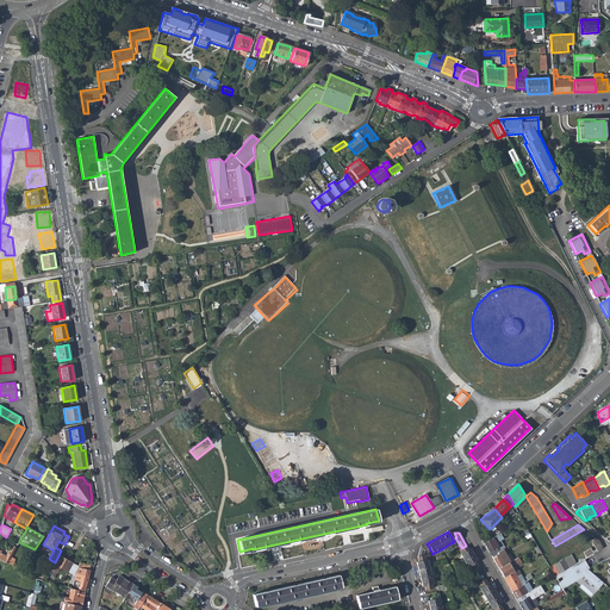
[(484,543),(491,555),(503,549),(505,548),(500,541),(504,539),(500,534),(492,539),(484,543)]
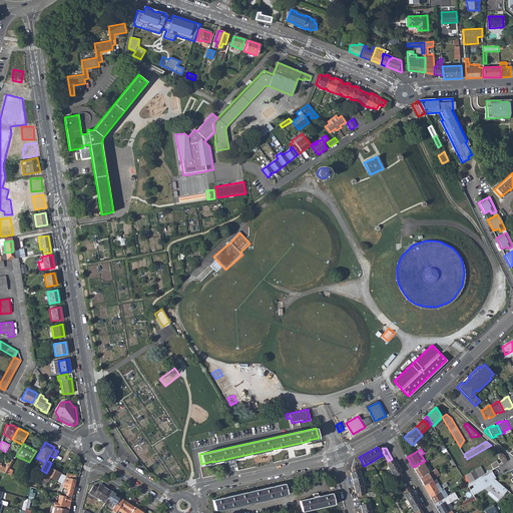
[(490,464),(493,469),(506,461),(503,455),(500,452),(497,454),(501,462),(498,464),(496,461),(490,464)]
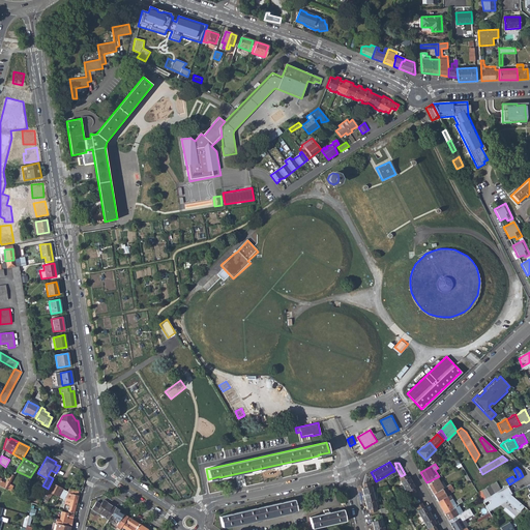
[(12,470),(6,481),(7,482),(6,484),(1,481),(1,479),(0,478),(0,489),(5,493),(16,472),(12,470)]
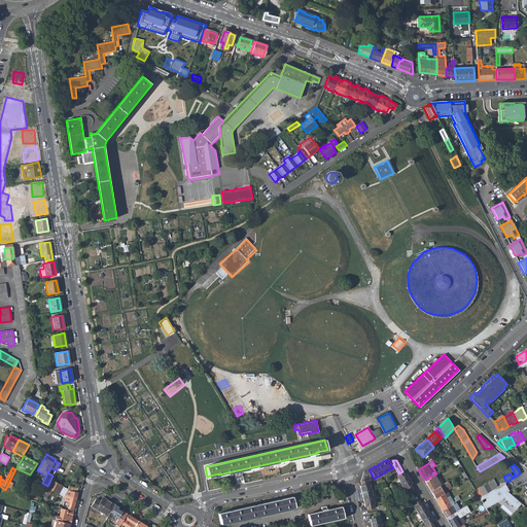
[(366,476),(371,472),(369,469),(363,472),(361,482),(365,480),(366,476)]
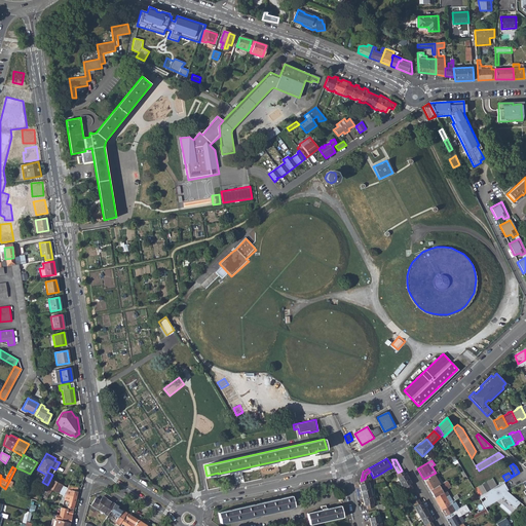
[(397,478),(400,483),(408,478),(405,474),(404,475),(402,471),(398,473),(396,474),(398,478),(397,478)]
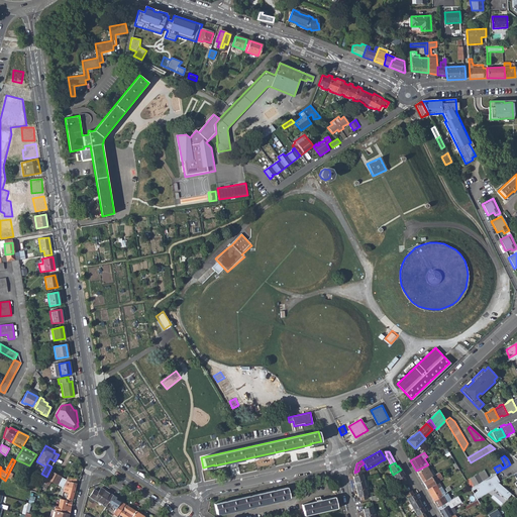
[(416,471),(422,482),(430,478),(432,476),(426,466),(416,471)]
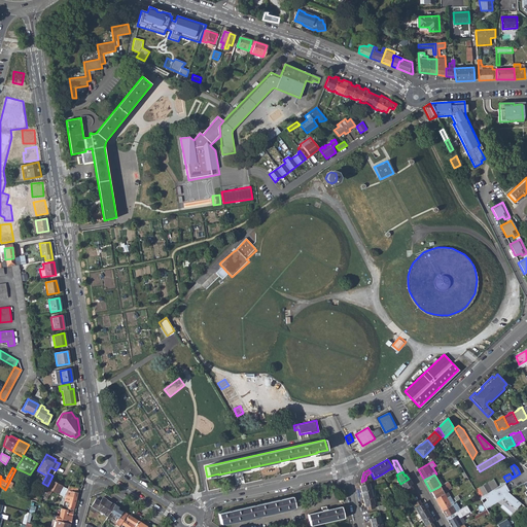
[(400,484),(407,492),(413,489),(411,485),(412,484),(409,479),(400,484)]
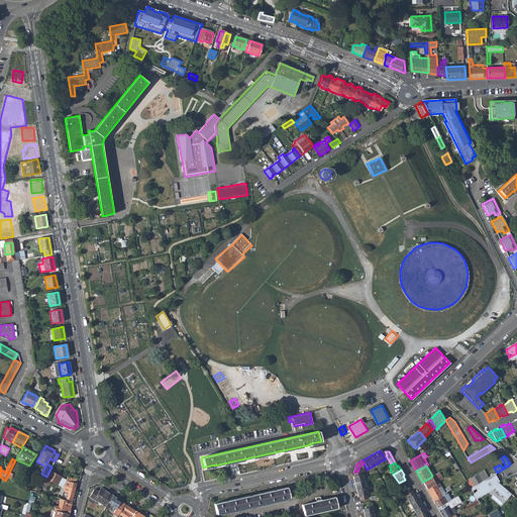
[(41,487),(46,489),(50,481),(57,484),(61,477),(49,471),(46,477),(41,487)]
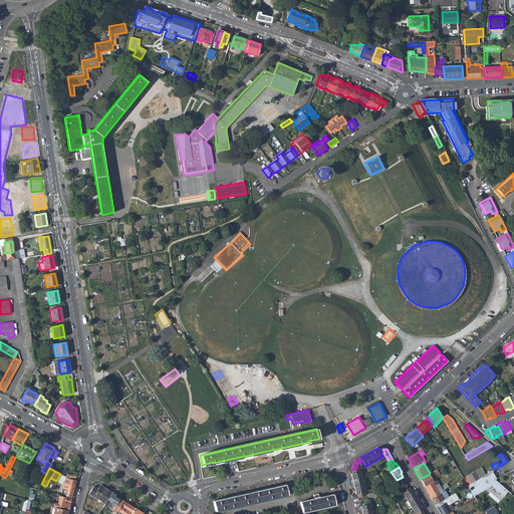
[(351,474),(352,479),(361,477),(359,471),(359,472),(358,468),(356,468),(352,470),(353,473),(351,474)]
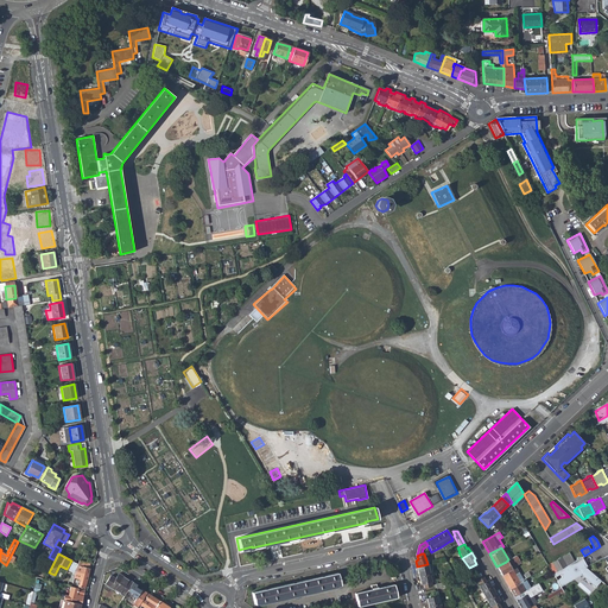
[(501,574),(511,569),(514,567),(520,564),(515,556),(508,559),(506,562),(496,567),(501,574)]
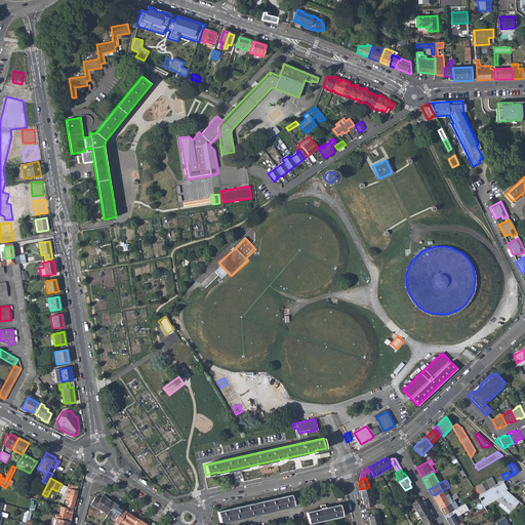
[(485,506),(501,497),(514,508),(519,501),(505,489),(506,488),(502,481),(477,495),(479,498),(483,496),(485,498),(482,500),(485,506)]
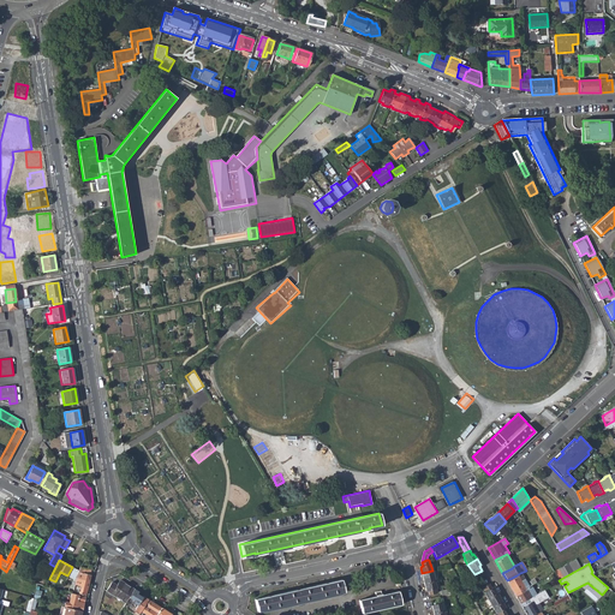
[(78,592),(87,595),(90,575),(84,573),(85,569),(81,568),(73,579),(76,579),(75,584),(81,586),(78,592)]
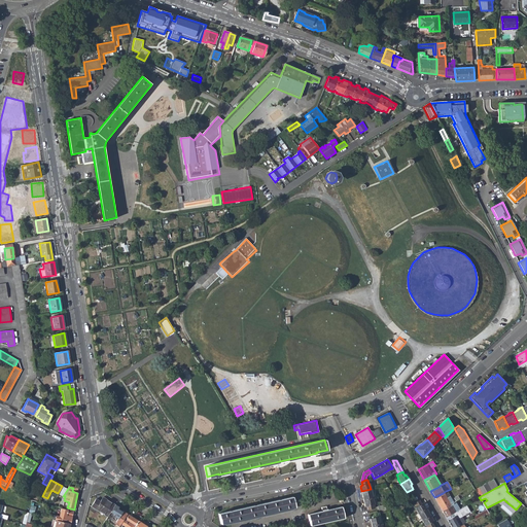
[(361,491),(363,500),(373,498),(371,489),(361,491)]
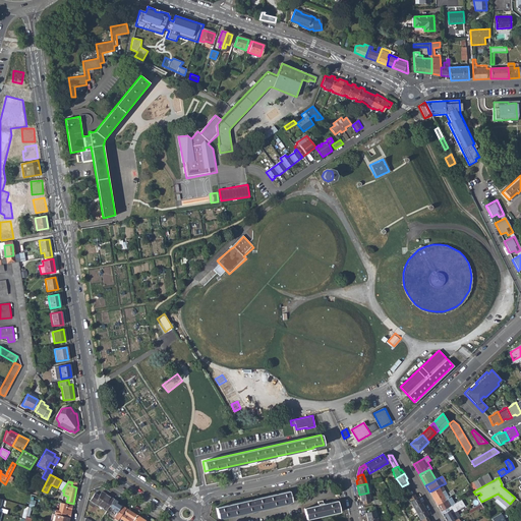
[(429,491),(437,504),(445,499),(444,498),(439,489),(443,487),(441,485),(438,487),(429,491)]
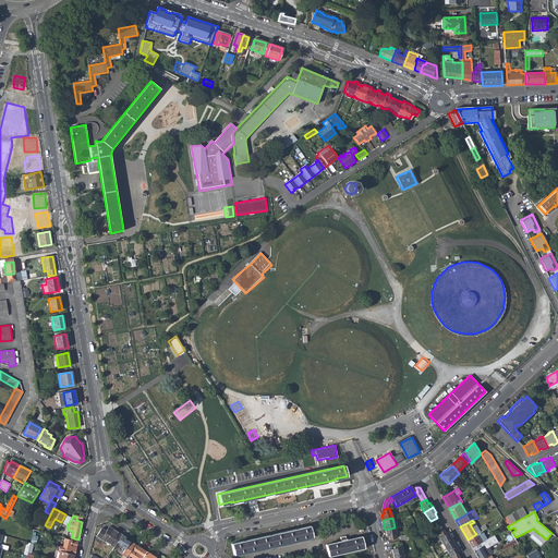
[(231,544),(233,555),(246,552),(246,553),(256,550),(256,549),(268,546),(268,548),(278,545),(278,544),(291,542),(291,543),(301,541),(300,540),(313,536),(311,525),(231,544)]
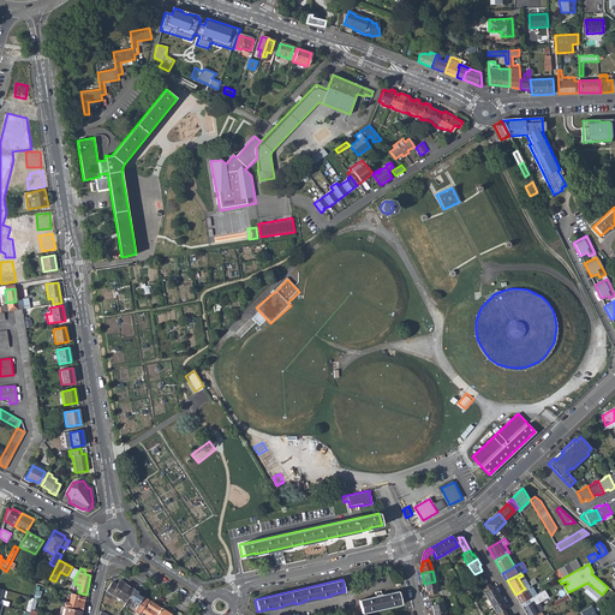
[(107,591),(125,603),(135,589),(120,580),(118,585),(113,583),(107,591)]
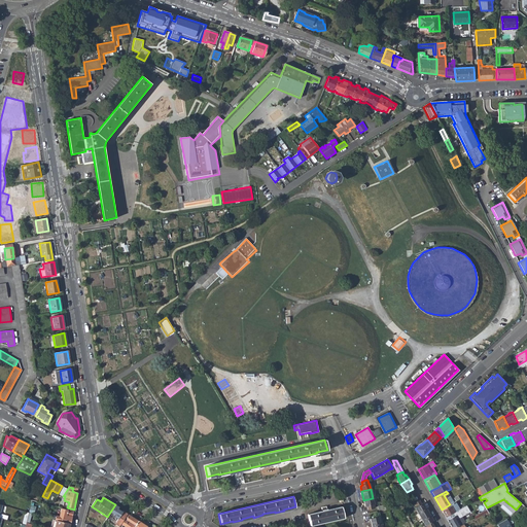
[(367,505),(369,510),(375,507),(374,503),(375,503),(373,498),(363,500),(365,505),(367,505)]
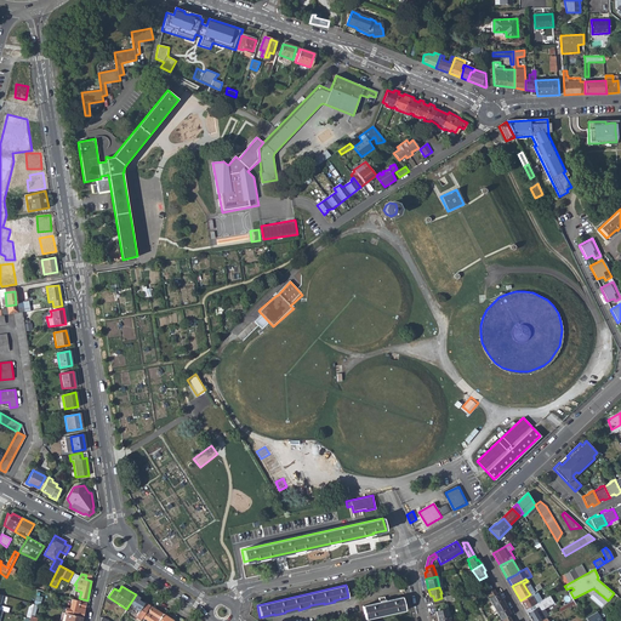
[(486,593),(491,604),(501,598),(499,592),(496,593),(494,590),(486,593)]
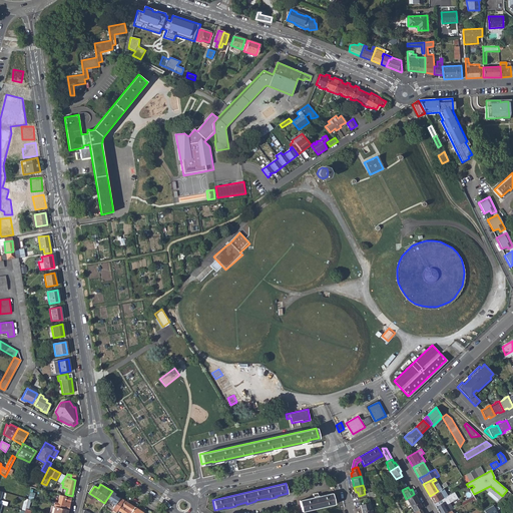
[(430,496),(434,503),(446,496),(441,487),(437,490),(438,491),(430,496)]
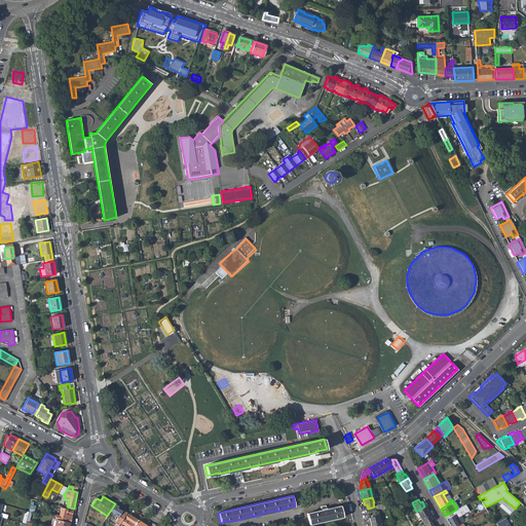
[(105,519),(113,524),(121,511),(117,508),(118,505),(115,503),(107,516),(106,517),(105,519)]
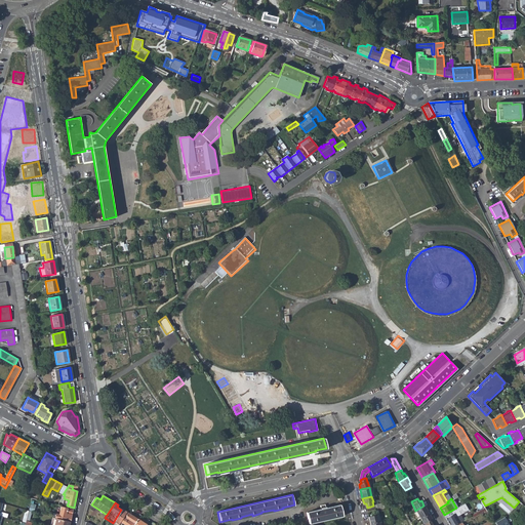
[(469,510),(465,503),(461,505),(456,508),(444,515),(449,524),(453,524),(462,520),(459,515),(469,510)]
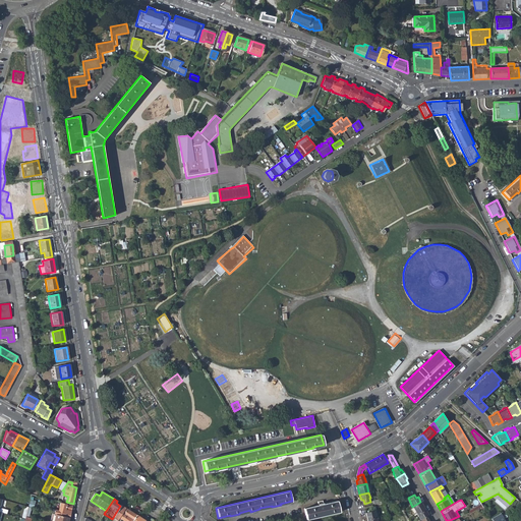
[(304,509),(307,520),(341,512),(338,501),(324,505),(324,503),(319,504),(319,506),(304,509)]
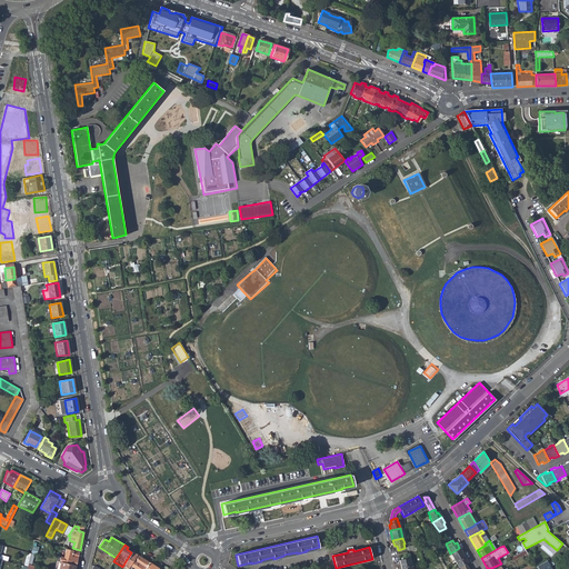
[(72,550),(63,548),(60,561),(76,565),(79,552),(72,550)]
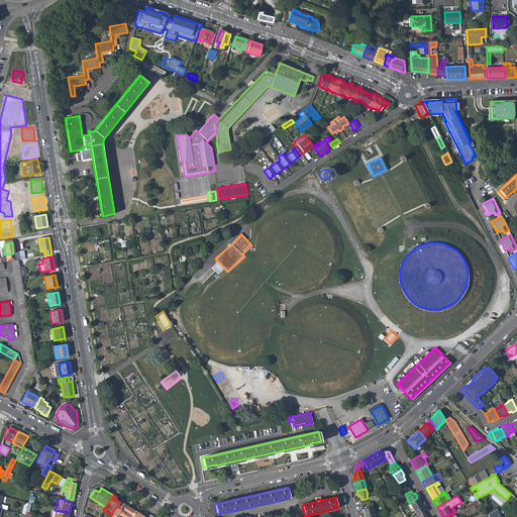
[(409,503),(414,510),(422,506),(417,498),(409,503)]
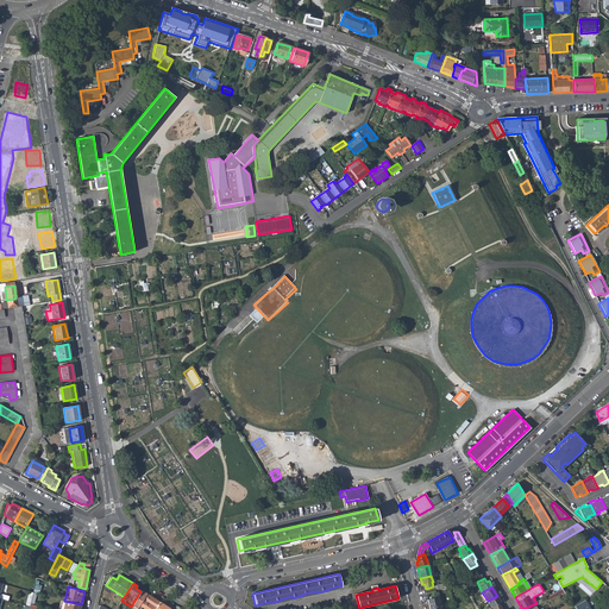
[(547,597),(548,601),(564,592),(562,589),(547,597)]
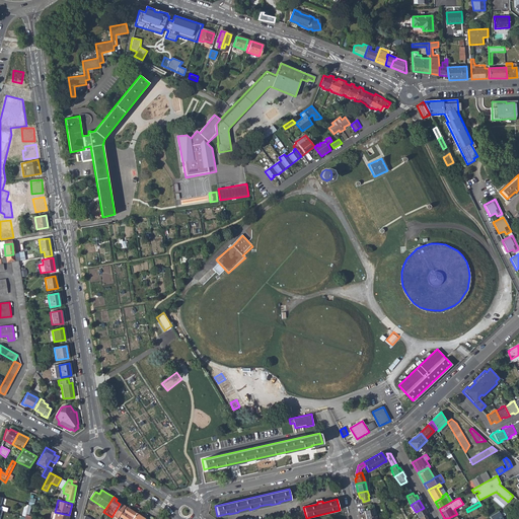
[(110,517),(114,518),(116,518),(119,515),(125,506),(121,503),(120,504),(112,517),(110,517)]
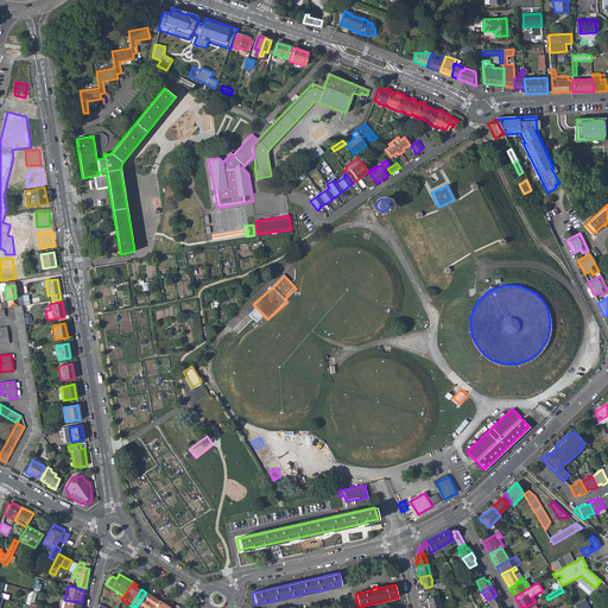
[(139,603),(145,607),(153,607),(159,601),(146,593),(139,603)]
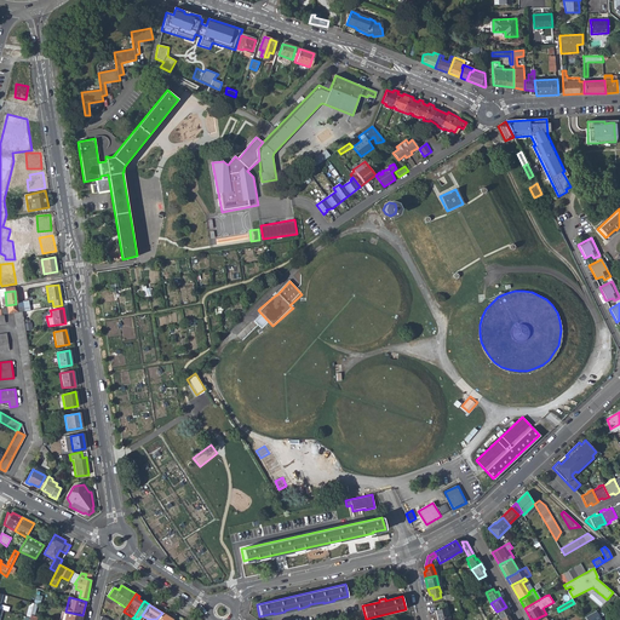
[(497,612),(501,619),(504,619),(510,618),(507,613),(510,613),(506,607),(497,612)]
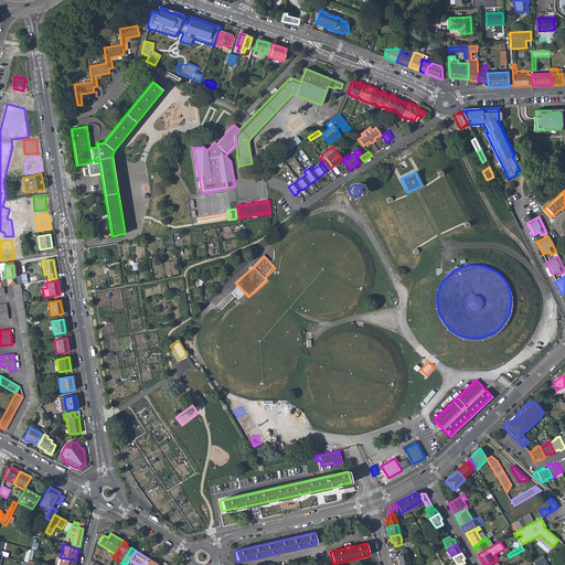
[(397,555),(398,563),(412,560),(411,555),(406,556),(406,554),(397,555)]
